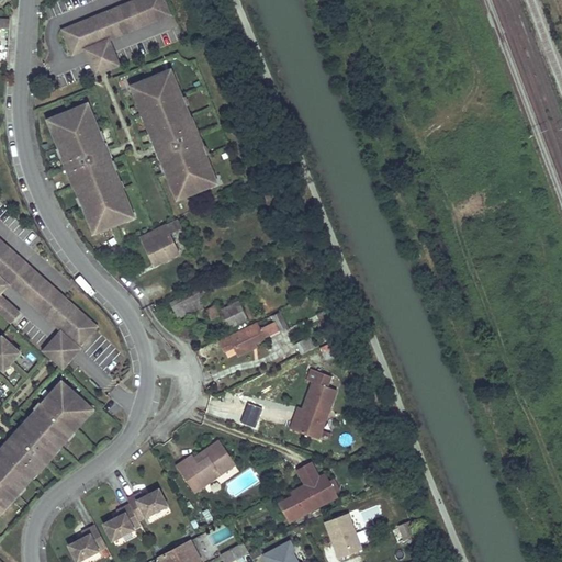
[(96,75),(120,65),(110,38),(170,13),(165,0),(134,0),(63,30),(72,54),(85,48),(96,75)]
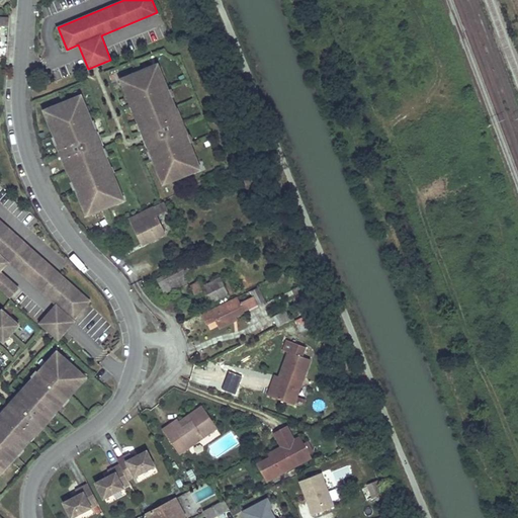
[(0,25),(9,26),(9,18),(0,17),(0,25)]
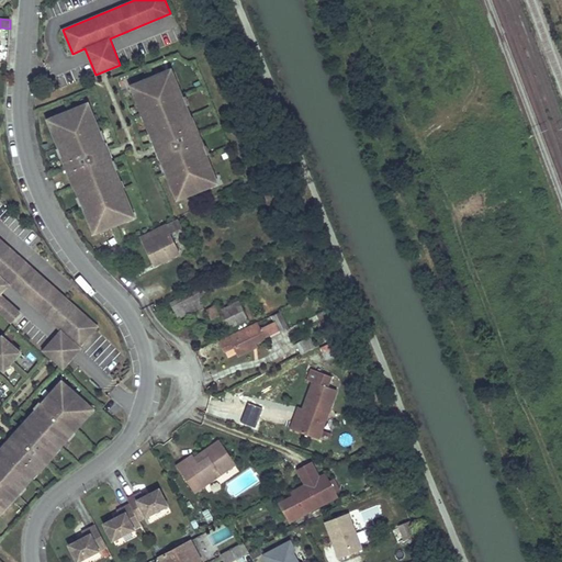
[(170,69),(163,72),(166,80),(173,77),(170,69)]
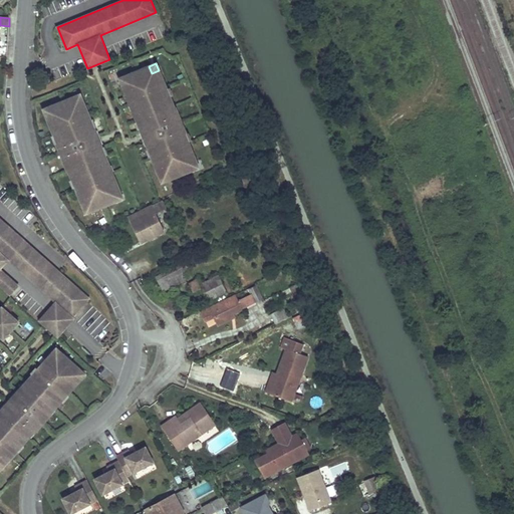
[(170,179),(191,170),(189,163),(196,160),(188,140),(185,141),(183,136),(187,135),(177,111),(174,113),(172,107),(174,106),(169,95),(167,96),(165,90),(167,90),(159,70),(152,73),(149,66),(127,75),(131,82),(122,85),(131,104),(134,103),(136,109),(134,109),(138,121),(141,120),(143,126),(141,126),(150,150),(152,149),(154,154),(152,155),(160,175),(167,172),(170,179)]
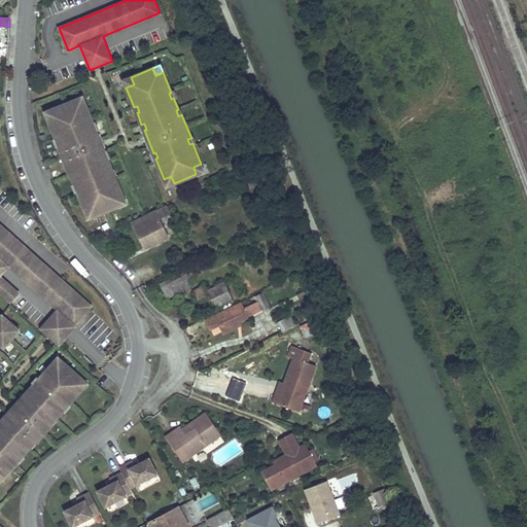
[(134,84),(131,77),(124,80),(126,88),(134,84)]
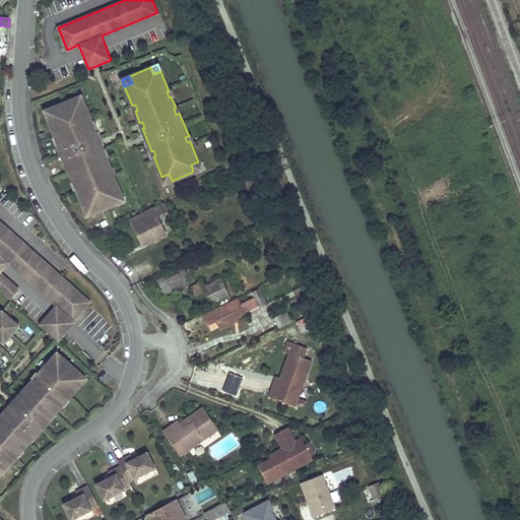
[(83,103),(81,95),(74,99),(76,106),(83,103)]
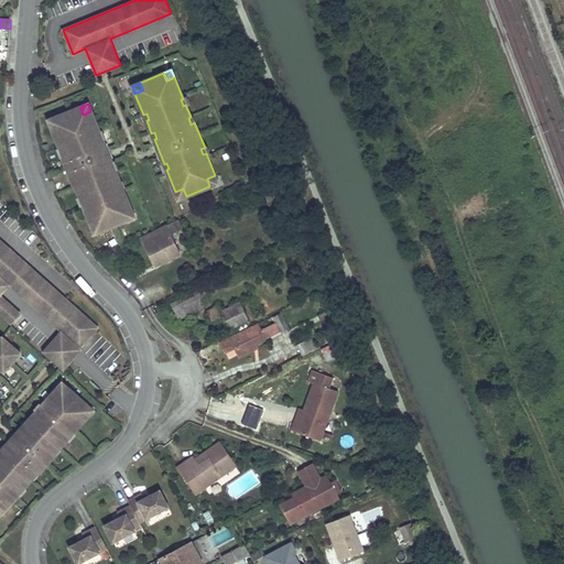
[(83,115),(80,107),(56,117),(60,123),(52,127),(61,149),(63,148),(65,153),(62,155),(73,180),(76,179),(78,184),(76,185),(80,198),(84,197),(86,203),(84,204),(93,226),(100,223),(104,230),(127,220),(123,213),(131,209),(122,188),(120,188),(118,183),(120,182),(115,170),(112,171),(110,164),(112,163),(102,139),(100,140),(98,133),(100,133),(90,111),(83,115)]
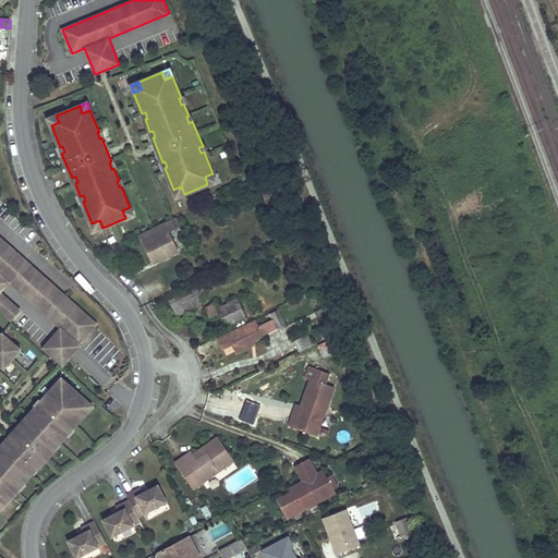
[(59,122),(56,116),(48,119),(51,125),(59,122)]
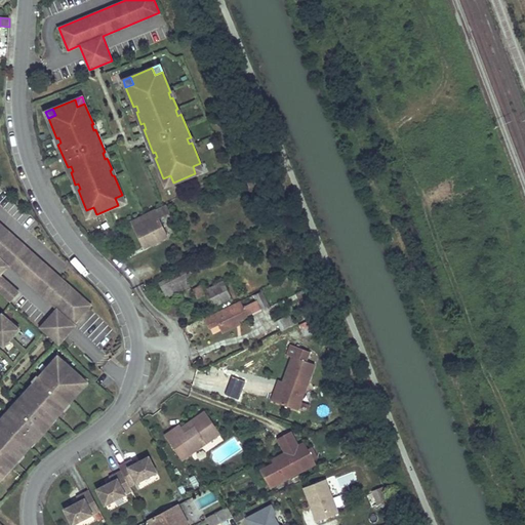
[(203,170),(200,163),(193,166),(195,173),(203,170)]
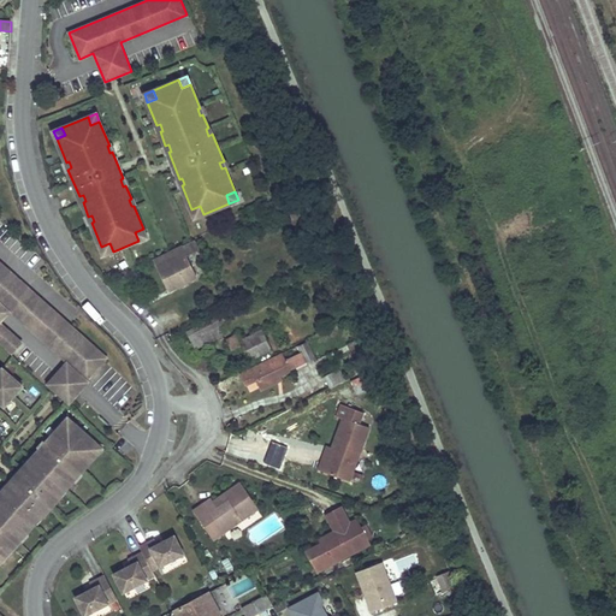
[(292,218),(303,213),(298,201),(286,206),(292,218)]
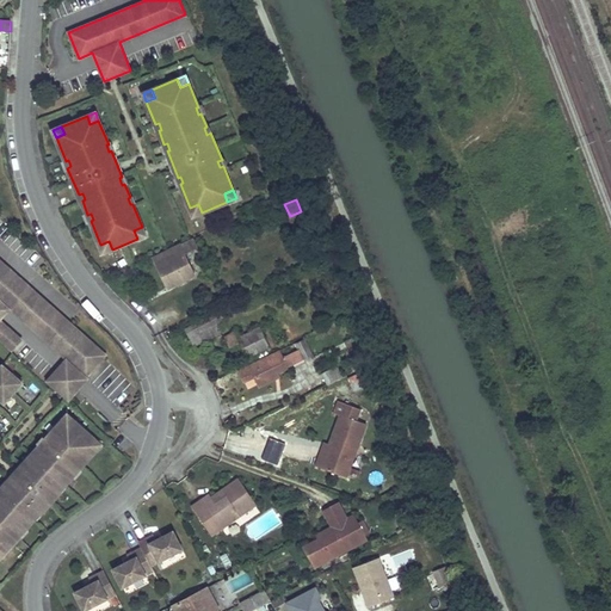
[(202,213),(198,204),(190,208),(193,216),(202,213)]
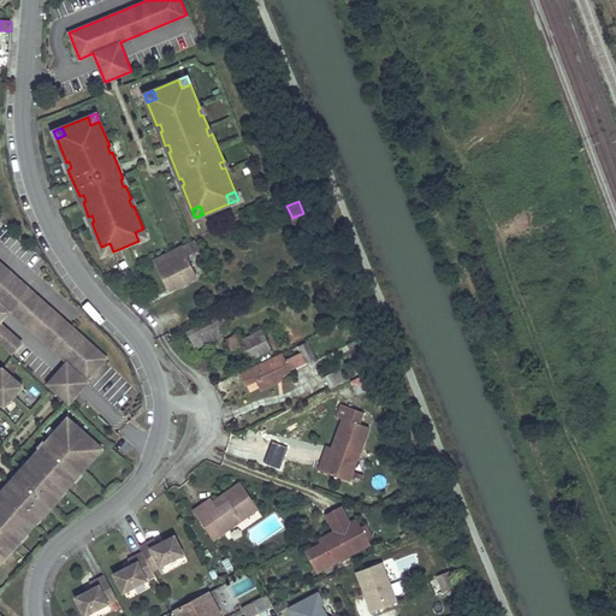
[(147,237),(143,229),(135,232),(138,241),(147,237)]
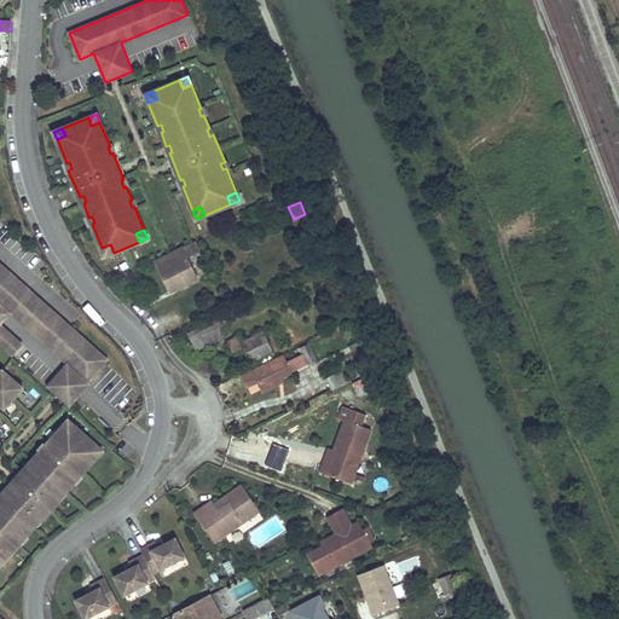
[(200,250),(195,241),(181,247),(186,258),(200,250)]
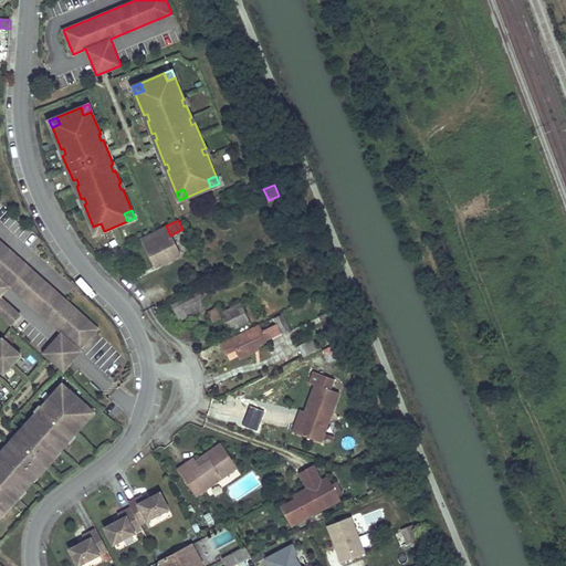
[(104,231),(101,223),(93,227),(95,234),(104,231)]
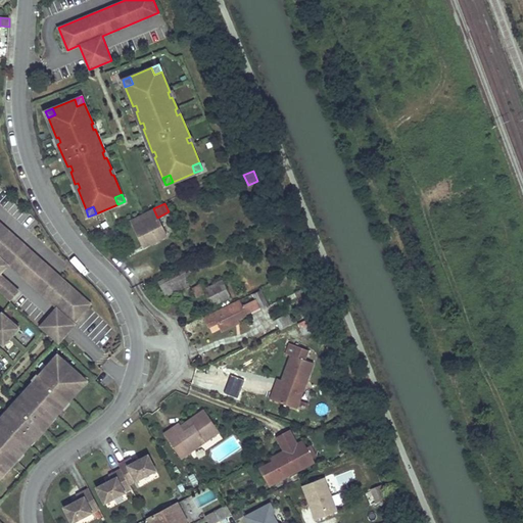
[(157,218),(153,208),(131,221),(144,246),(167,236),(157,218)]
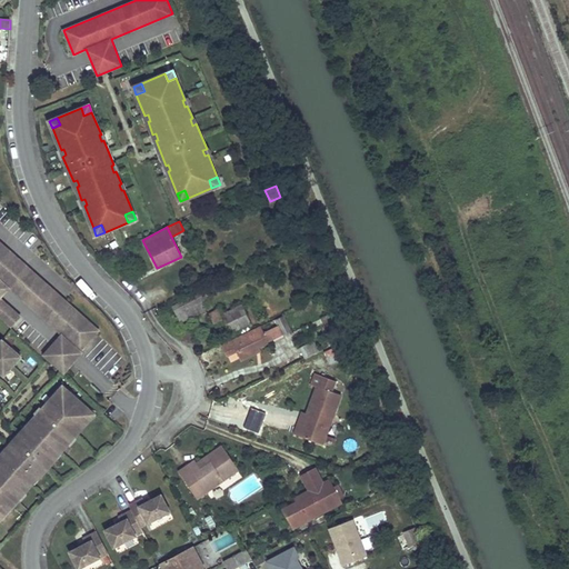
[(99,330),(0,242),(0,315),(11,326),(20,316),(0,298),(10,287),(63,333),(45,355),(65,373),(75,362),(83,352),(81,350),(99,330)]
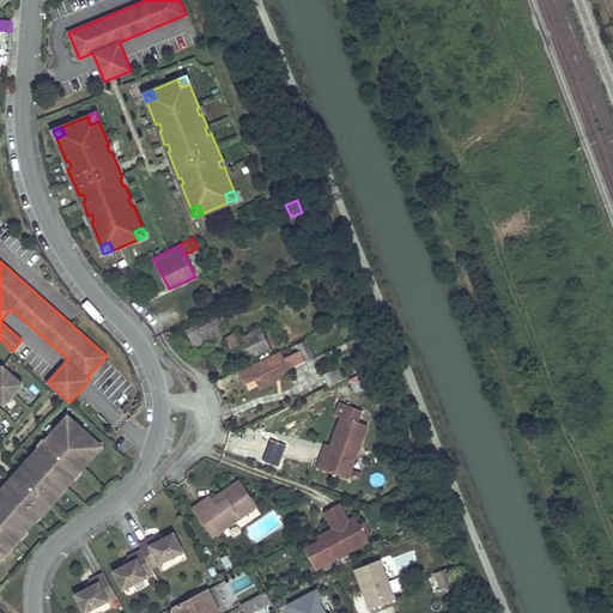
[(228,319),(223,310),(186,331),(195,347),(213,338),(211,334),(220,329),(217,323),(228,319)]
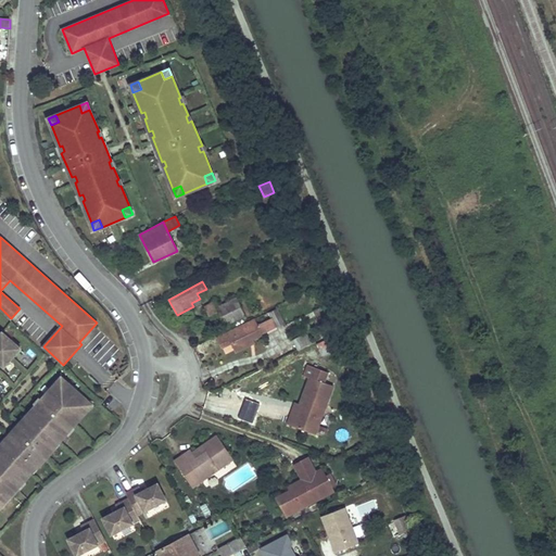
[(242,317),(237,299),(216,308),(214,302),(203,306),(209,317),(218,313),(224,326),(242,317)]
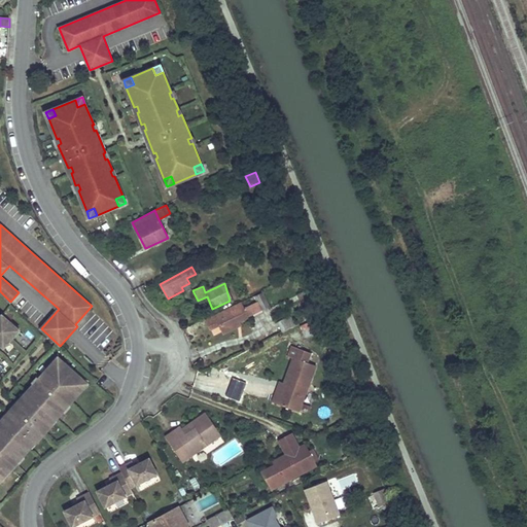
[(261,310),(269,306),(262,293),(255,296),(261,310)]
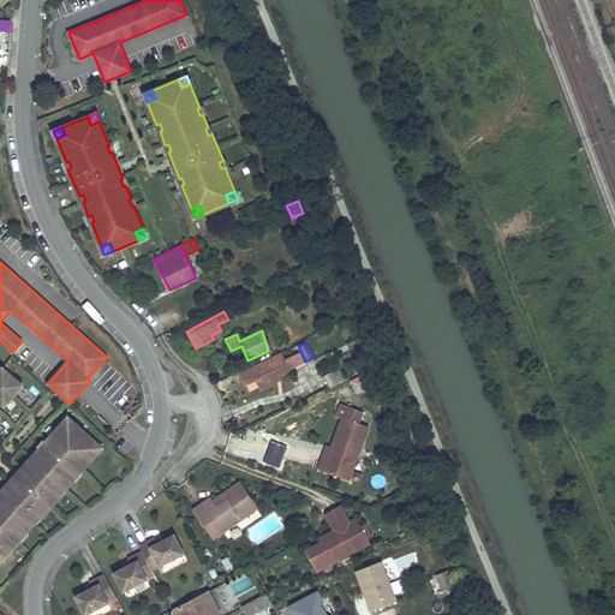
[(288,369),(280,353),(252,366),(252,369),(242,374),(246,383),(257,377),(260,382),(288,369)]
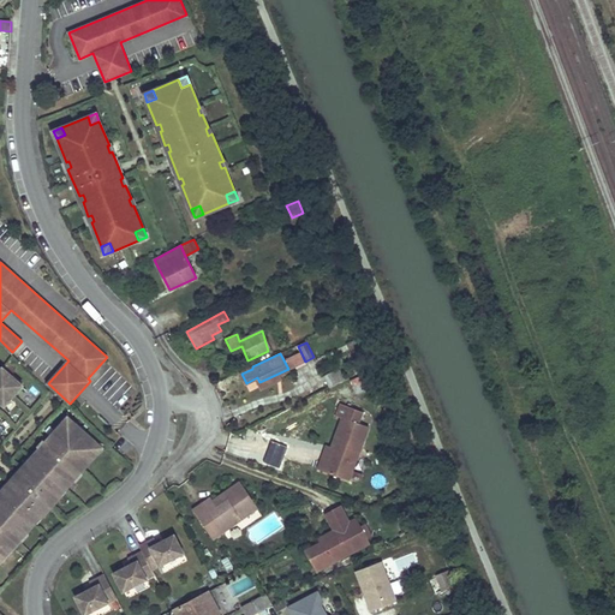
[(23,386),(4,368),(0,370),(0,401),(5,406),(23,386)]
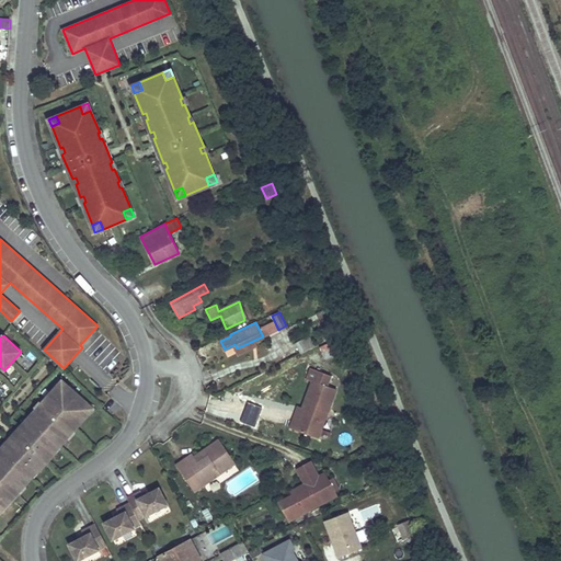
[(300,351),(313,344),(309,335),(296,342),(300,351)]
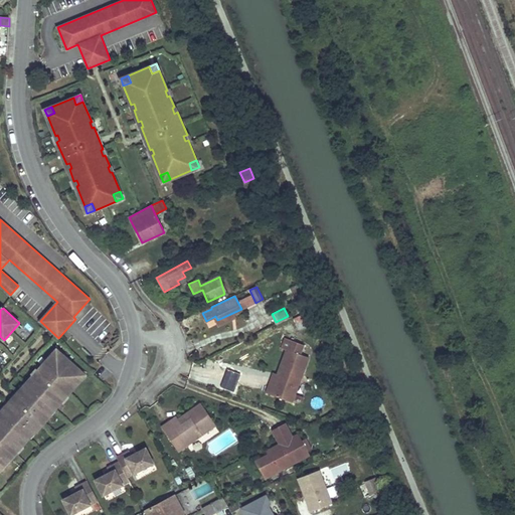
[(293,317),(298,329),(307,325),(302,314),(293,317)]
